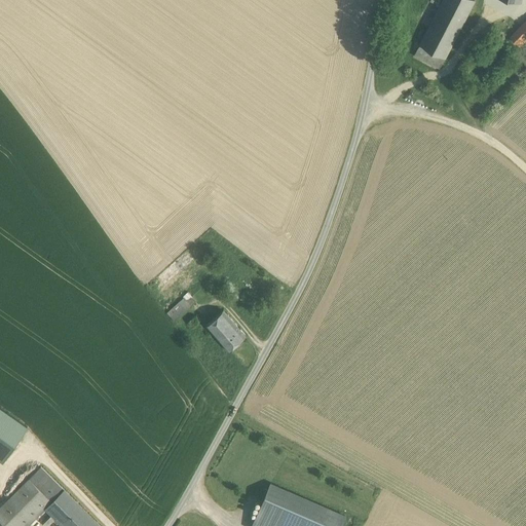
[(442,0),(420,43),(420,44),(445,57),(446,57),(475,0),(442,0)]
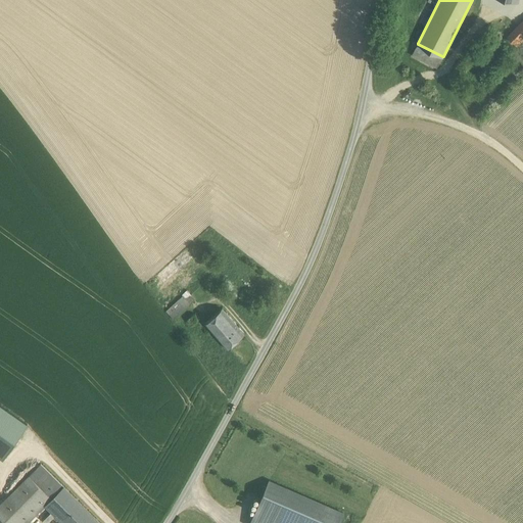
[(522,21),(507,38),(517,48),(522,41),(522,21)]
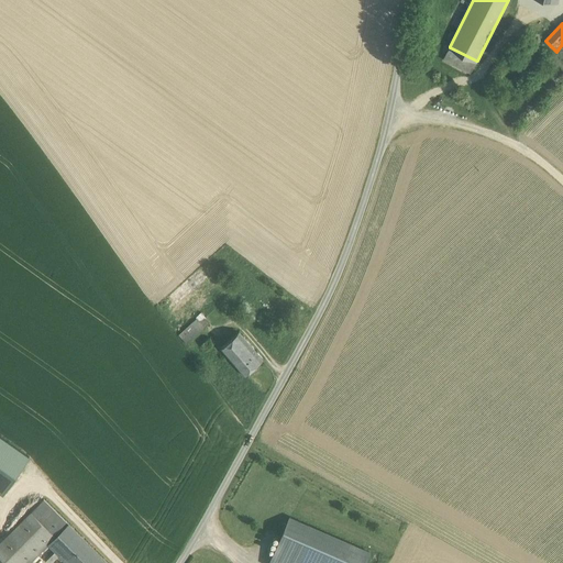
[(476,61),(450,47),(443,58),(471,73),(476,61)]
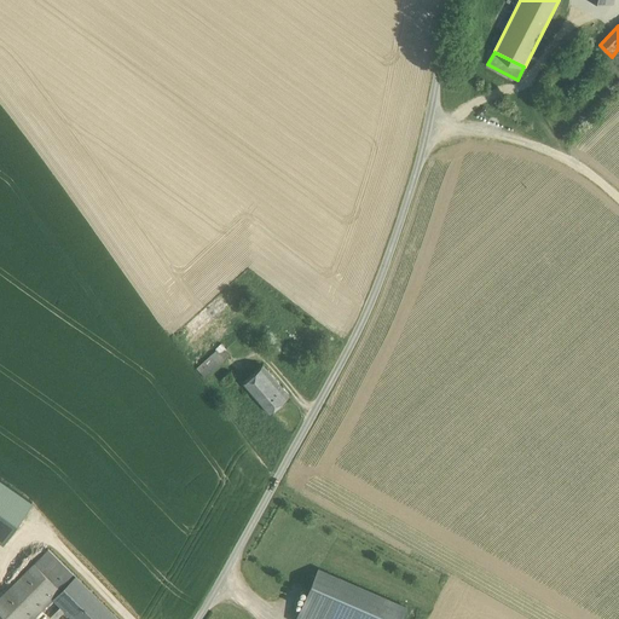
[(218,296),(186,325),(195,335),(226,306),(218,296)]
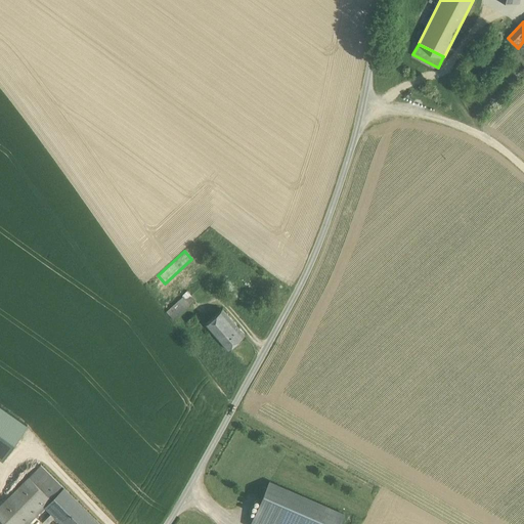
[(187,290),(182,295),(183,296),(178,300),(185,308),(195,299),(187,290)]
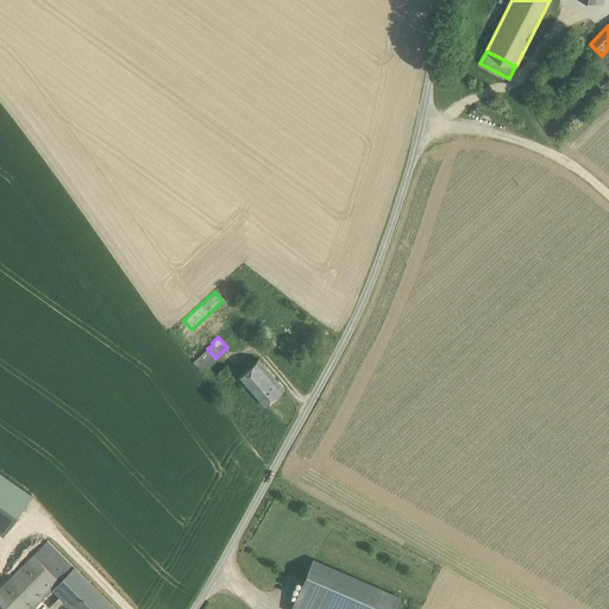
[(207,349),(203,345),(199,349),(202,353),(194,360),(202,370),(215,358),(207,349)]
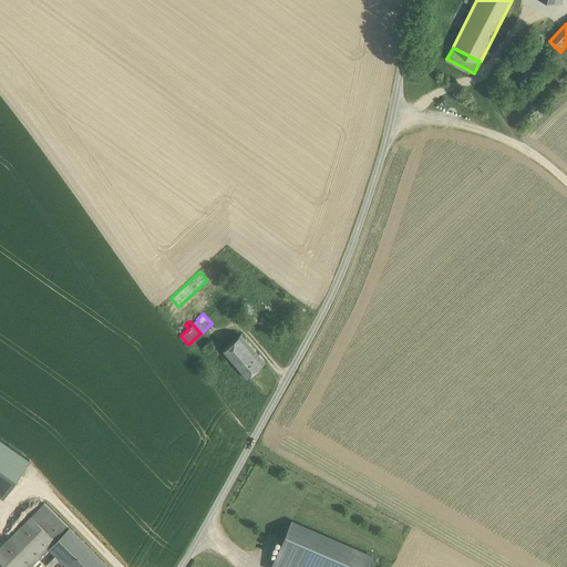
[(246,378),(264,362),(240,334),(223,350),(246,378)]
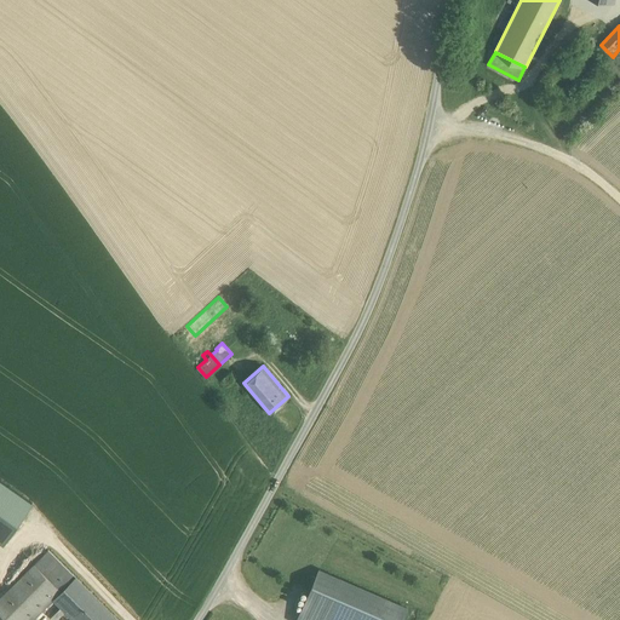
[(34,563),(58,587),(70,577),(46,552),(34,563)]
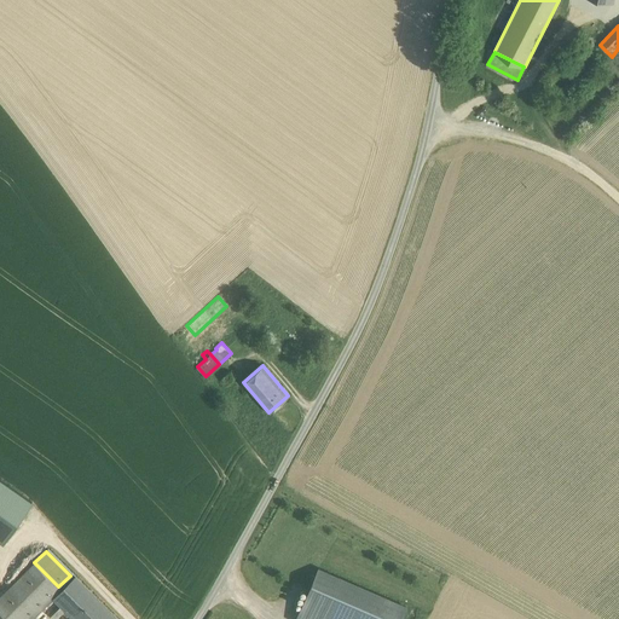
[(34,562),(0,596),(0,611),(7,618),(25,618),(58,586),(34,562)]
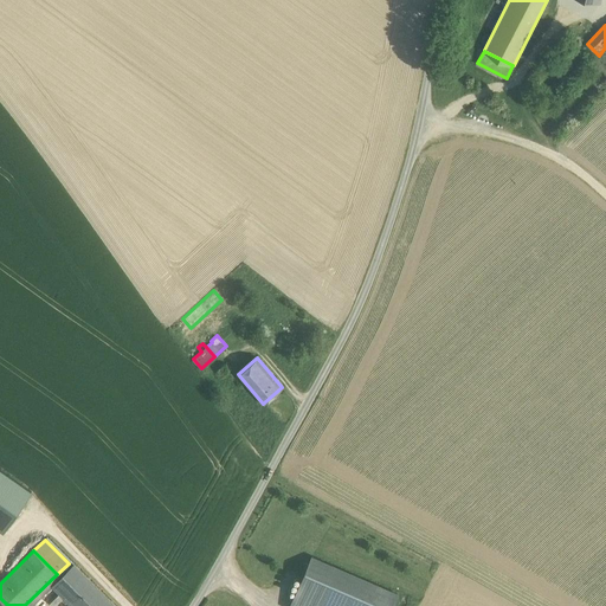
[(392,605),(398,594),(311,558),(290,605),(392,605)]
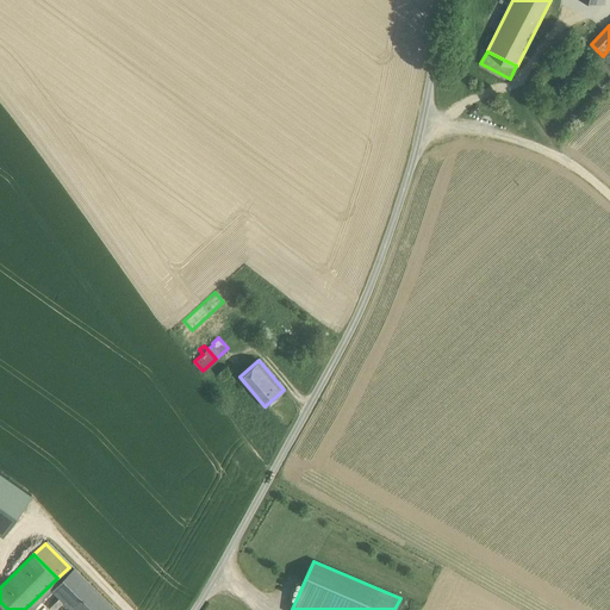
[(116,609),(74,567),(51,590),(70,609),(116,609)]
